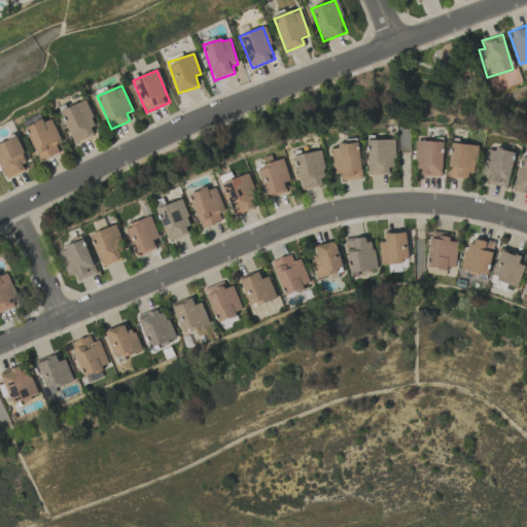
[(83,101),(61,111),(75,143),(98,132),(83,101)]
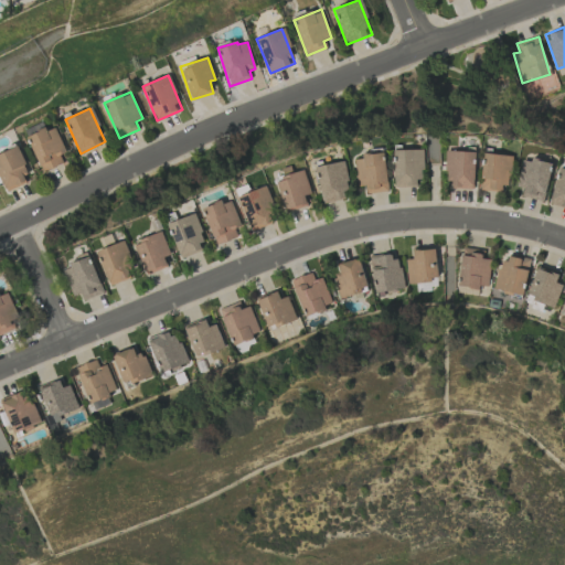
[(43,173),(63,163),(60,156),(66,152),(54,128),(46,131),(45,128),(25,137),(43,173)]
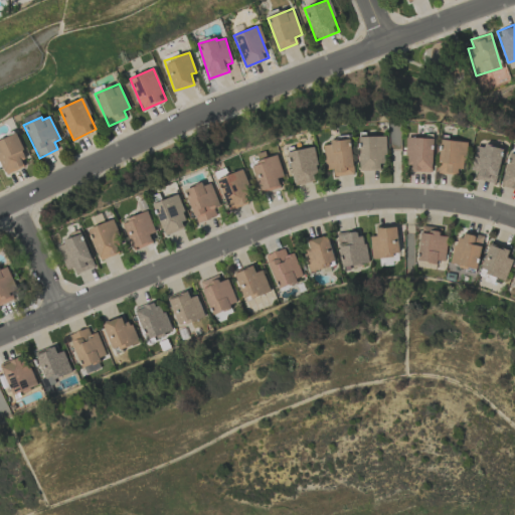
[(0,140),(0,165),(1,165),(6,175),(28,165),(15,134),(0,140)]
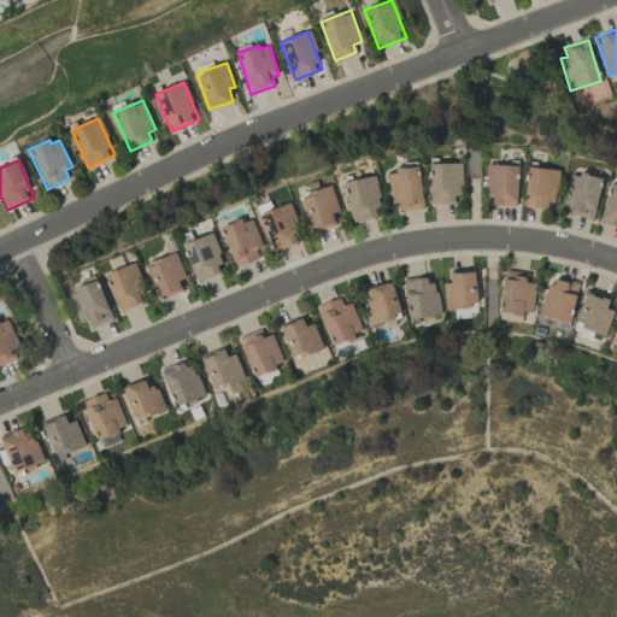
[(460,163),(430,164),(430,204),(460,204),(460,163)]
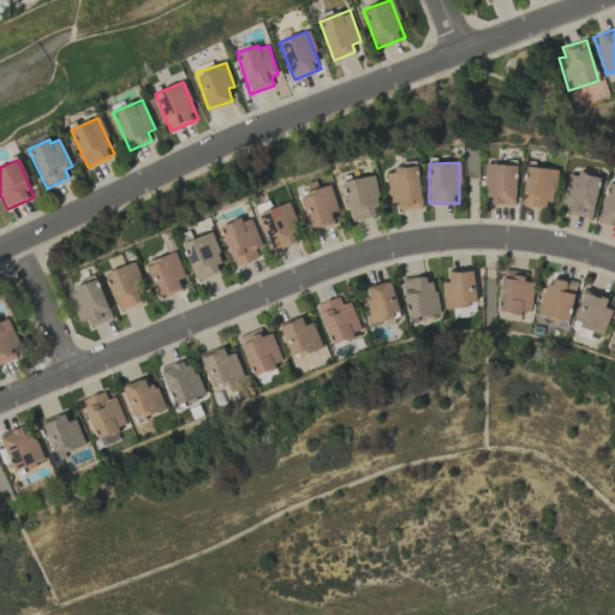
[(423,208),(418,163),(395,166),(396,173),(386,173),(389,203),(398,202),(399,212),(423,208)]
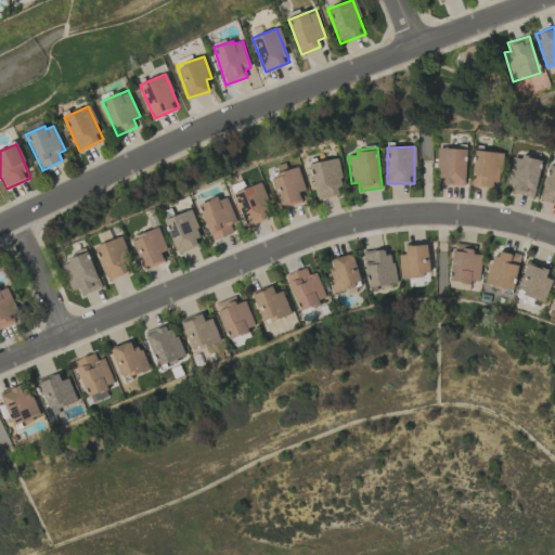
[(444,178),(443,185),(465,185),(466,150),(438,149),(437,178),(444,178)]
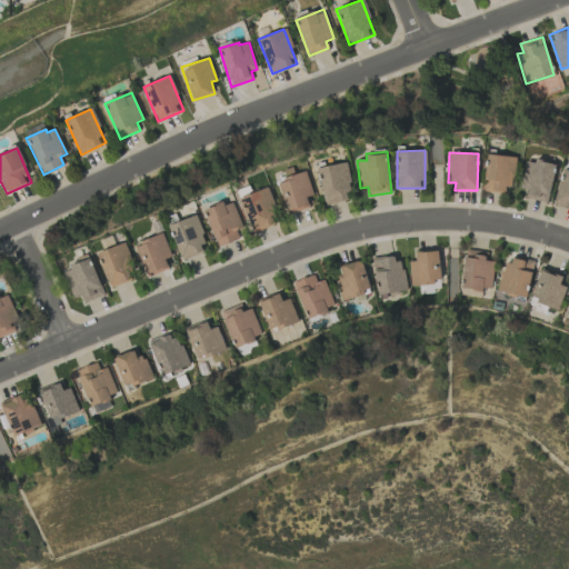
[(515,157),(487,155),(483,190),(510,193),(515,157)]
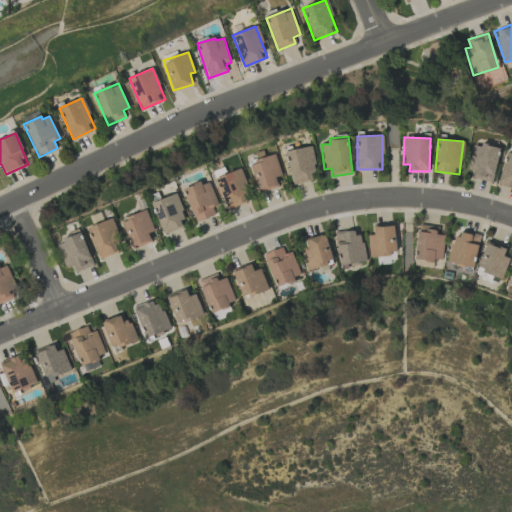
[(492,183),(500,149),(475,143),(468,169),(475,171),(473,178),(492,183)]
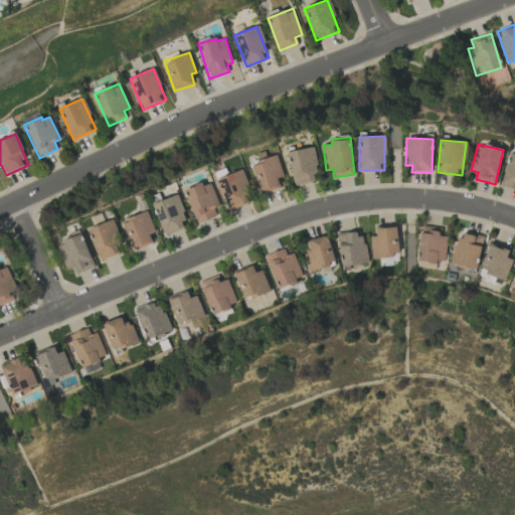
[(288,152),(294,185),(320,180),(313,147),(288,152)]
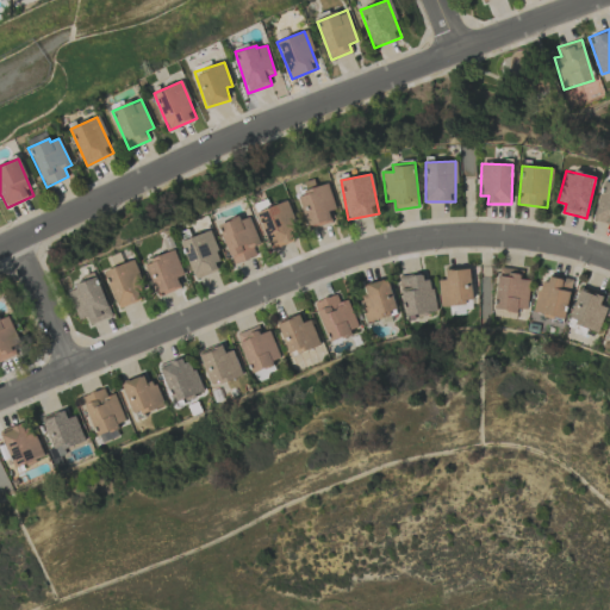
[(305,182),(306,190),(298,192),(309,229),(332,223),(329,211),(336,210),(329,184),(316,187),(313,180),(305,182)]
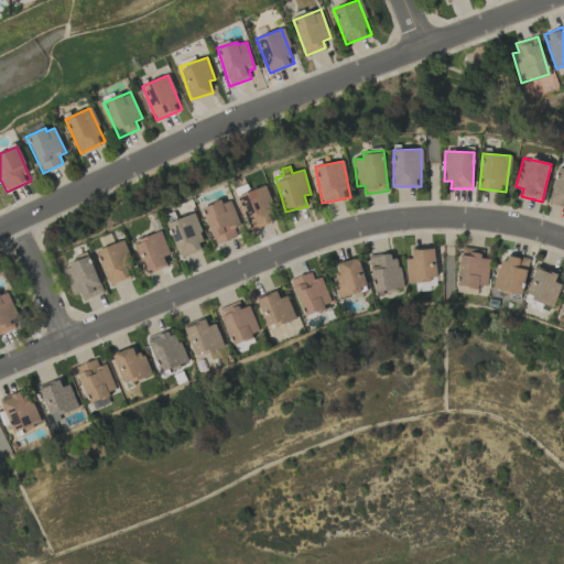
[(550,204),(563,207),(563,169),(557,169),(550,204)]
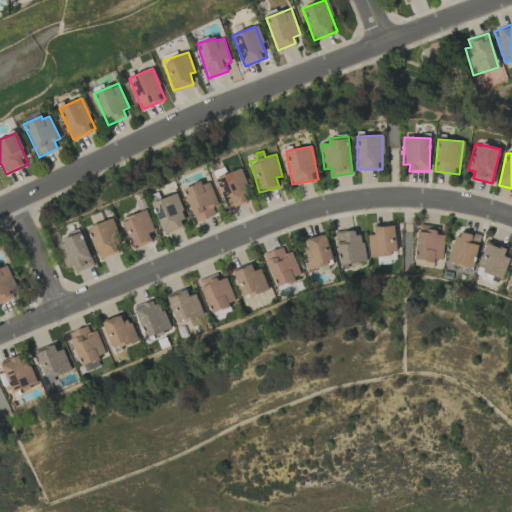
[(251,199),(239,169),(216,179),(229,209),(251,199)]
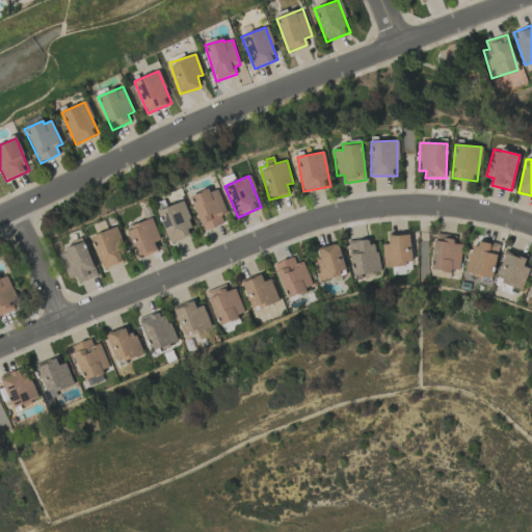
[(204,231),(223,223),(220,216),(227,213),(217,187),(191,196),(204,231)]
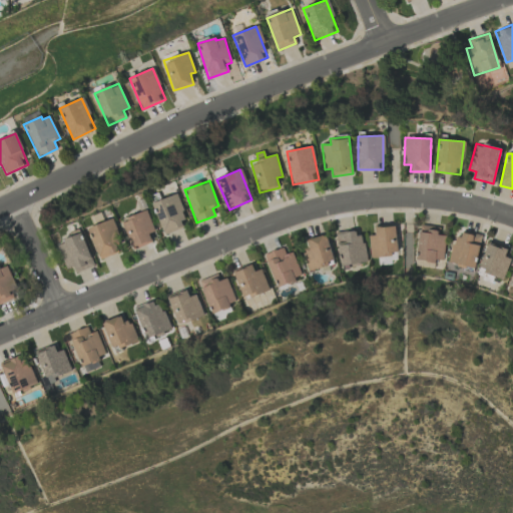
[(186,227),(178,195),(153,201),(161,234),(186,227)]
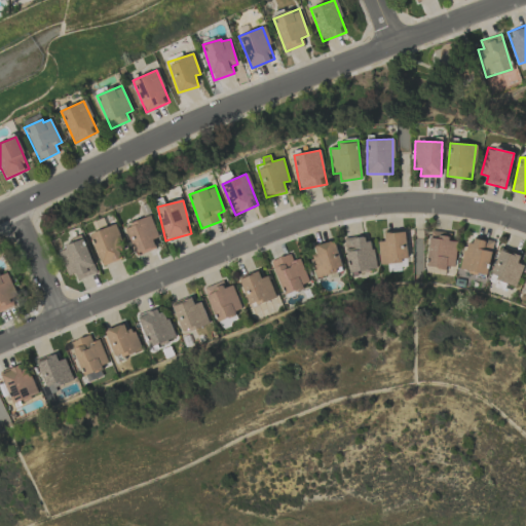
[(159,236),(150,215),(124,226),(137,256),(156,248),(153,239),(159,236)]
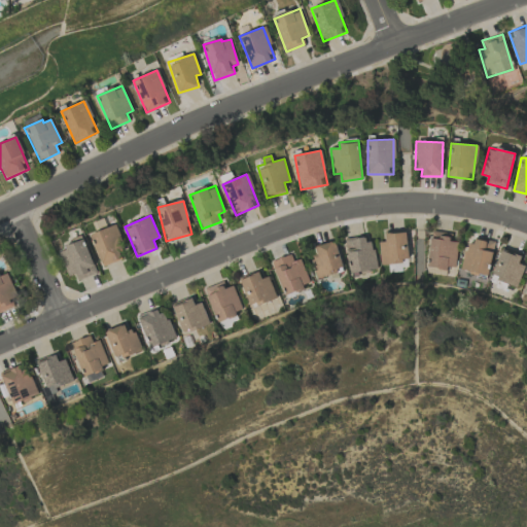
[(92,233),(101,267),(126,259),(115,225),(92,233)]
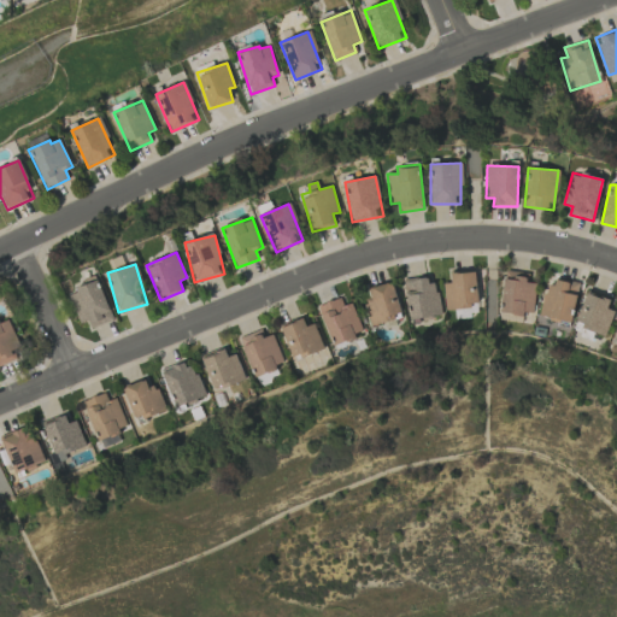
[(500,312),(533,316),(536,283),(528,282),(529,274),(504,270),(500,312)]
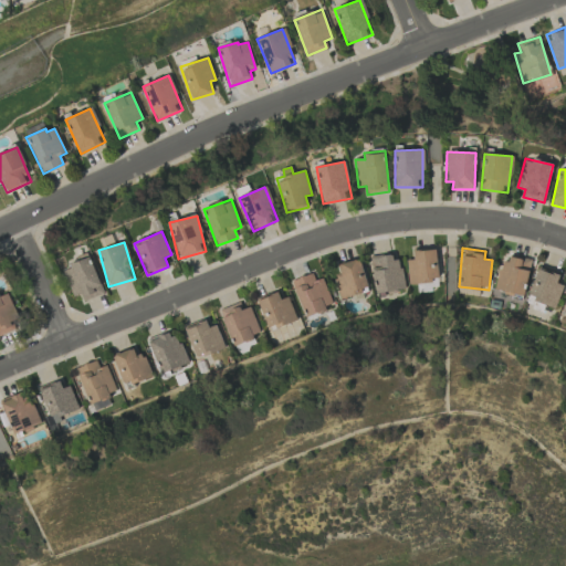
[(408,283),(438,282),(437,250),(412,251),(413,260),(407,260),(408,283)]
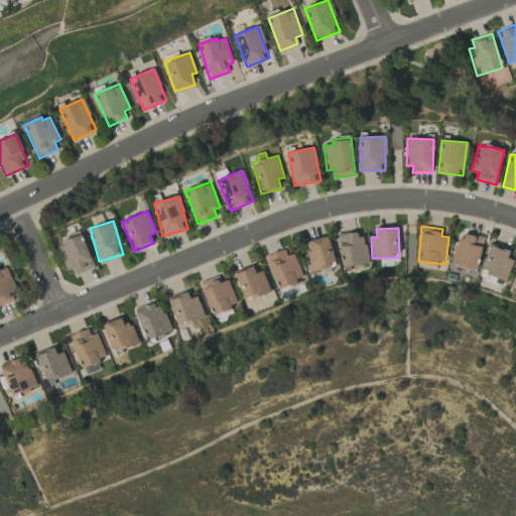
[(367,265),(363,231),(338,234),(342,268),(367,265)]
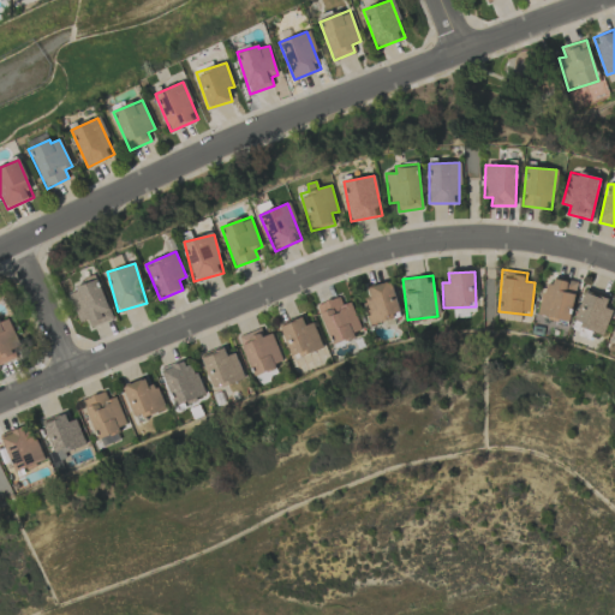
[(577,282),(547,276),(539,316),(568,321),(577,282)]
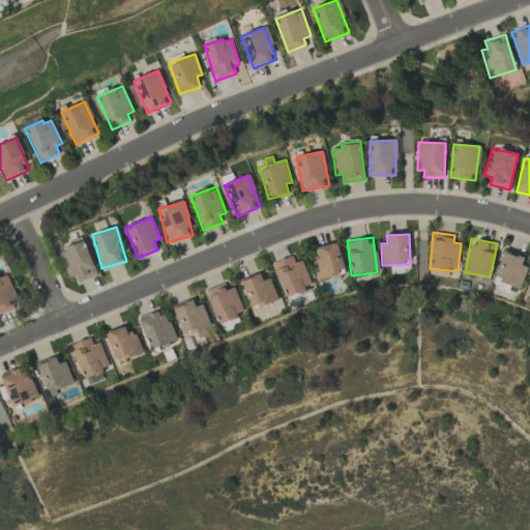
[(59,249),(72,285),(97,274),(84,240),(59,249)]
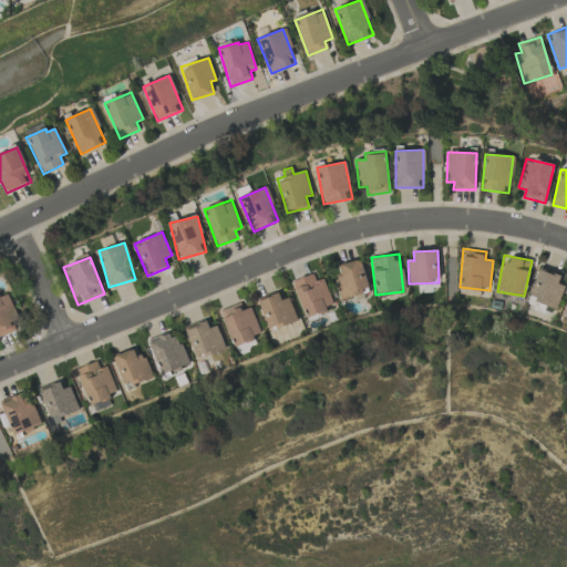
[(339,265),(341,276),(334,277),(339,298),(368,291),(361,259),(339,265)]
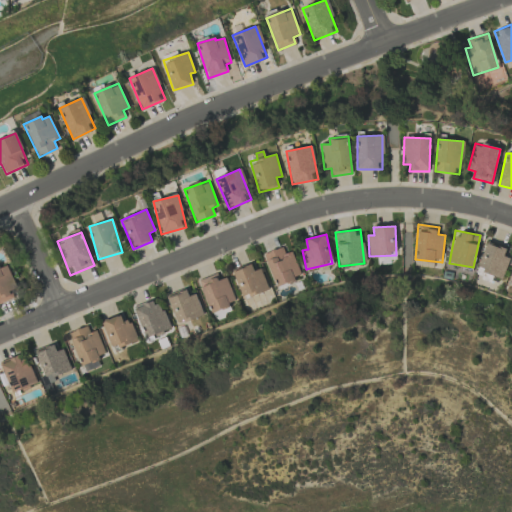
[(508,257),(504,256),(506,247),(485,242),(478,271),(503,277),(508,257)]
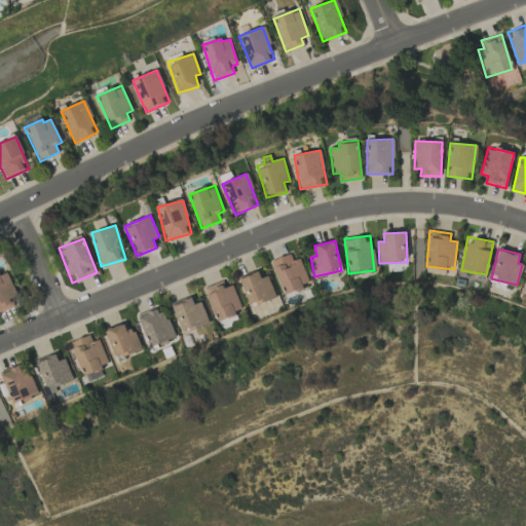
[(292,261),(291,254),(271,260),(282,293),(308,286),(300,258),(292,261)]
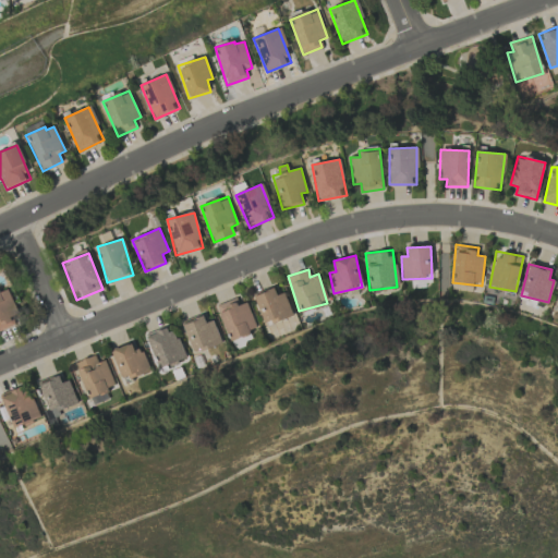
[(292,314),(284,292),(277,295),(274,288),(253,295),(264,325),(292,314)]
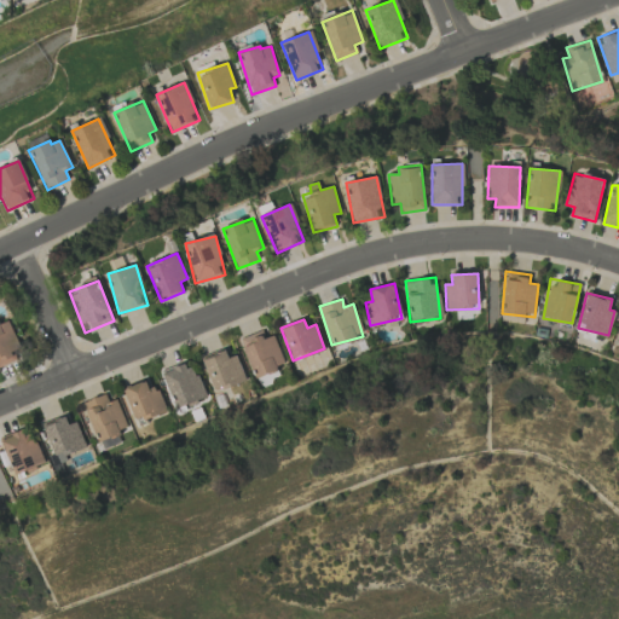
[(9,320),(0,324),(0,368),(17,360),(13,351),(21,347),(9,320)]
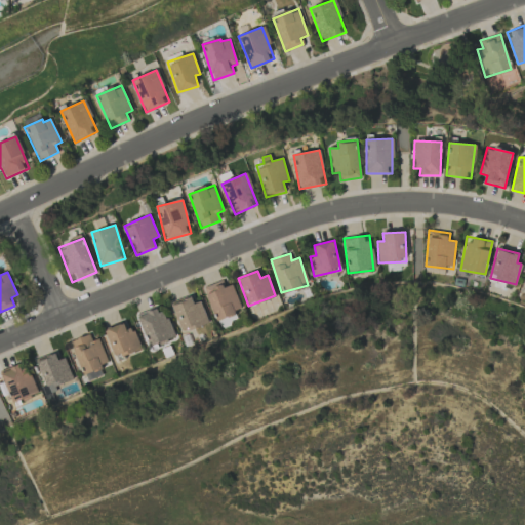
[(242,310),(232,284),(226,287),(223,280),(203,287),(216,321),(242,310)]
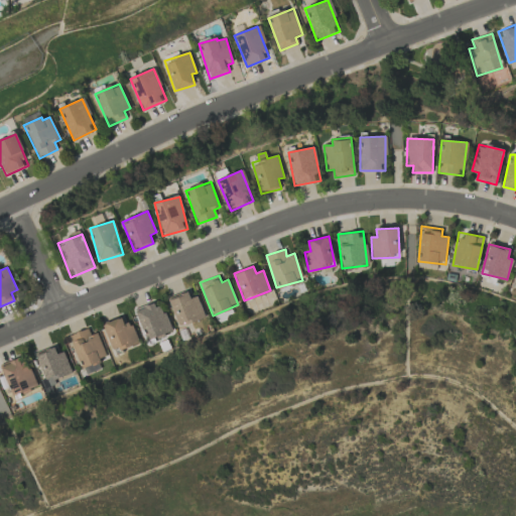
[(190,298),(187,290),(167,298),(178,327),(205,316),(198,296),(190,298)]
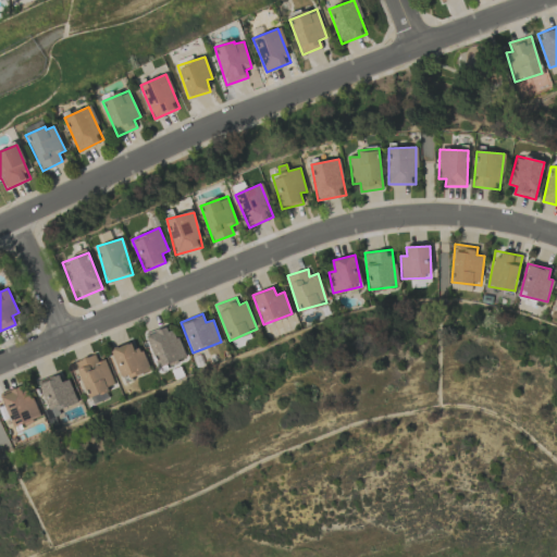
[(184,359),(175,326),(146,334),(156,368),(184,359)]
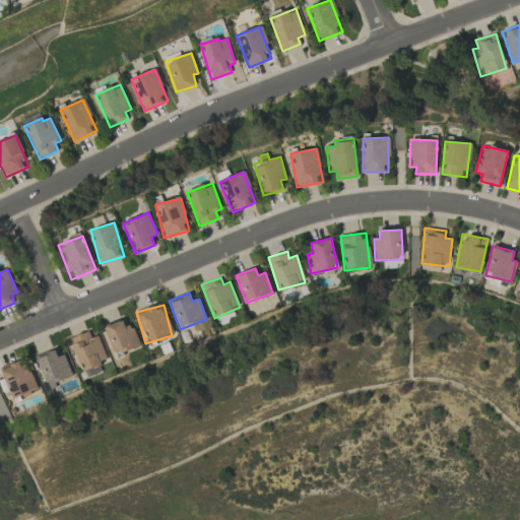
[(132,326),(124,328),(121,320),(104,327),(114,354),(139,345),(132,326)]
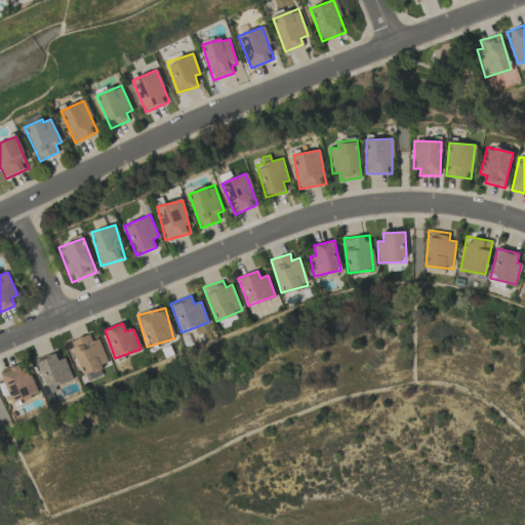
[(99,338),(91,340),(89,334),(71,340),(81,374),(108,365),(99,338)]
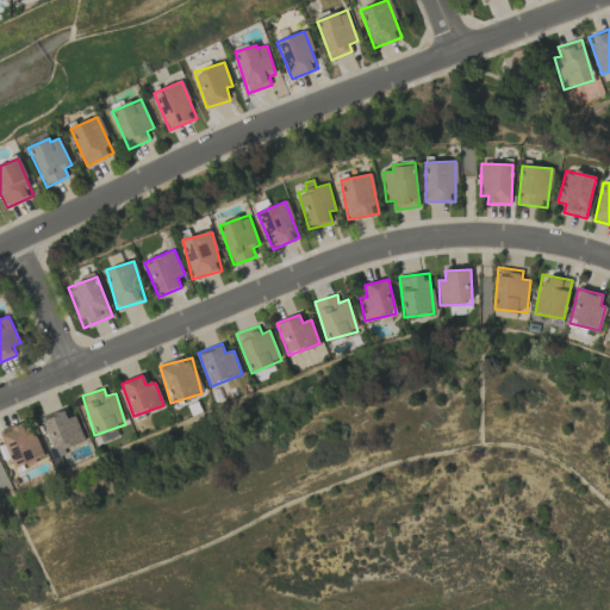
[(75,416),(67,418),(63,409),(42,417),(55,453),(85,442),(75,416)]
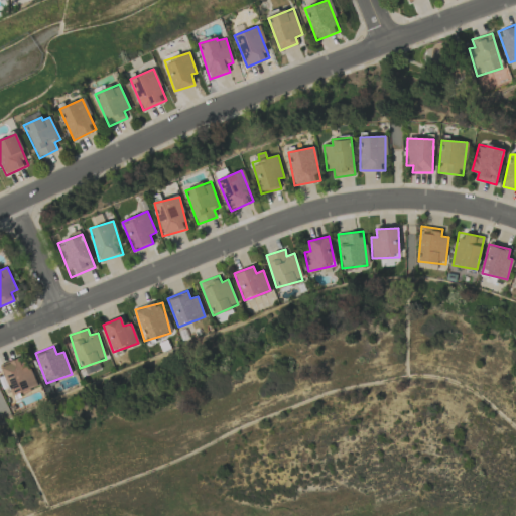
[(11,395),(34,387),(24,358),(1,366),(11,395)]
